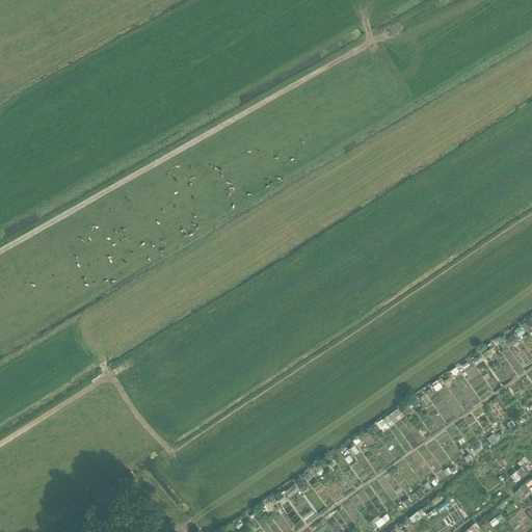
[(439,381),(432,386),(436,391),(442,387),(439,381)]
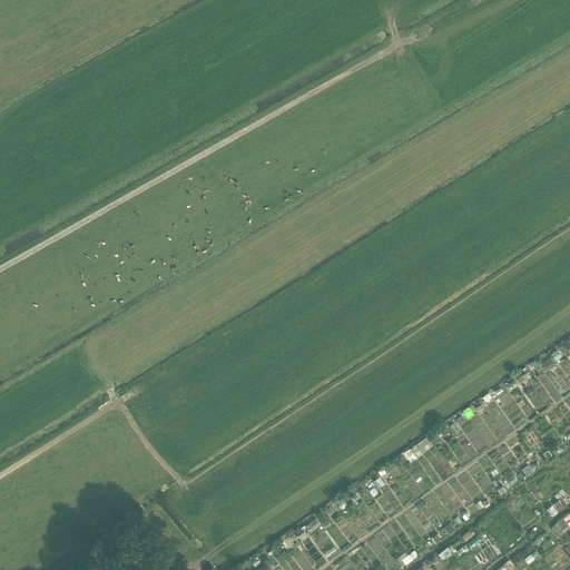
[(461,415),(455,420),(459,424),(465,420),(461,415)]
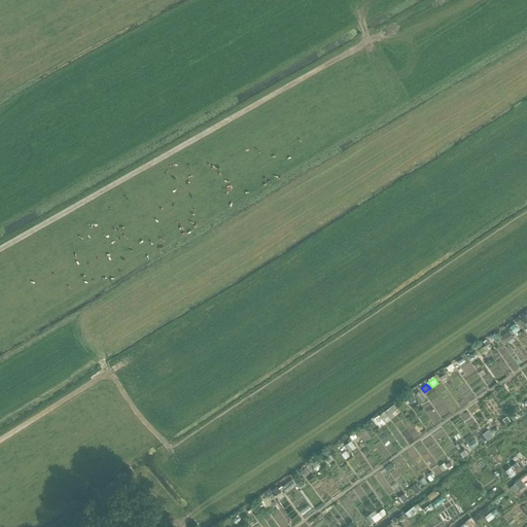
[(412,394),(406,398),(410,403),(416,399),(412,394)]
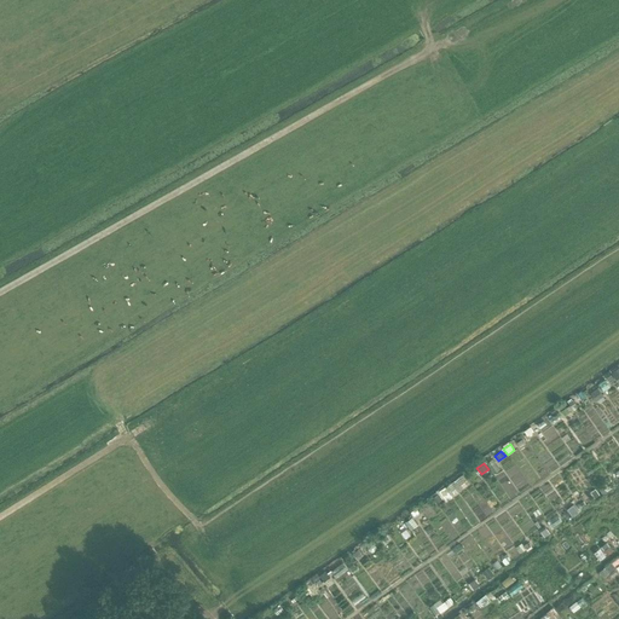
[(474,470),(467,475),(474,485),(481,480),(474,470)]
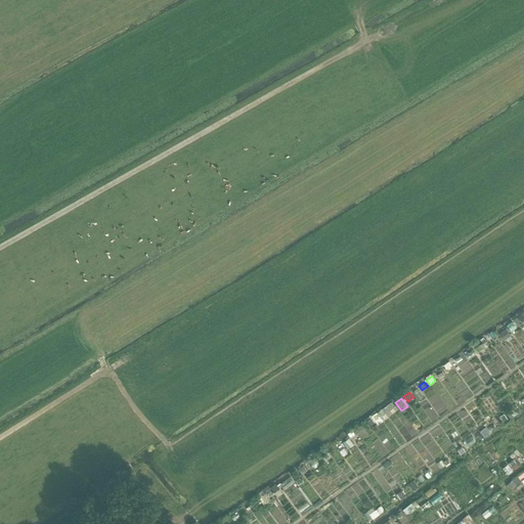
[(377,412),(372,416),(377,425),(383,421),(377,412)]
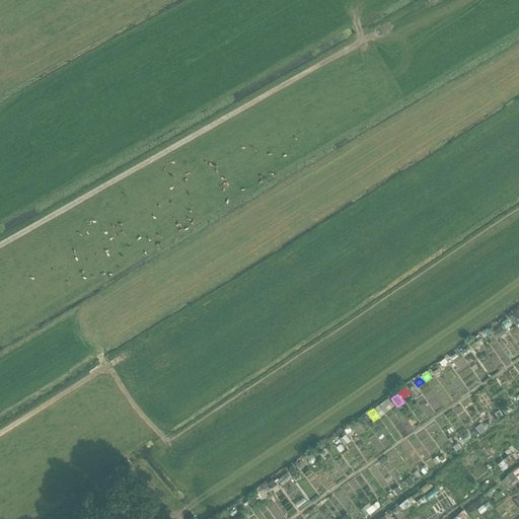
[(367,414),(362,418),(366,422),(370,419),(367,414)]
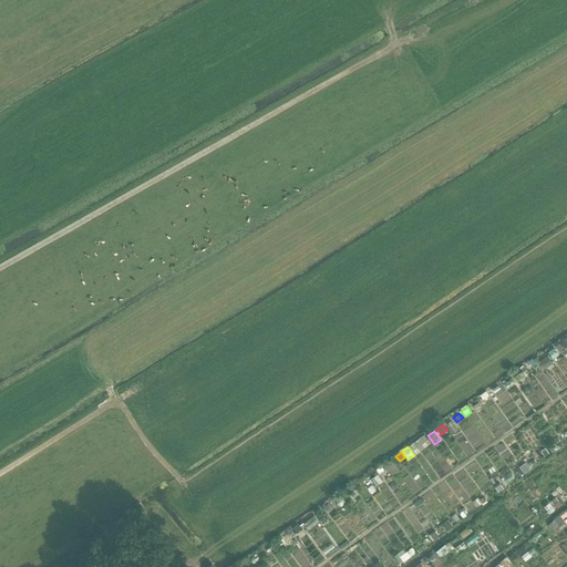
[(464,507),(459,511),(461,513),(460,514),(463,518),(468,514),(464,507)]
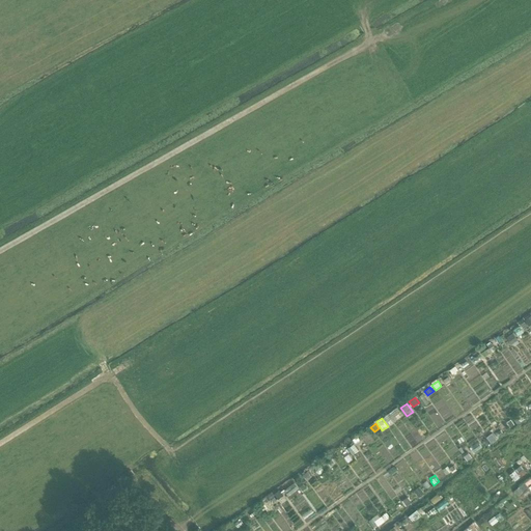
[(419,486),(413,491),(418,497),(423,493),(419,486)]
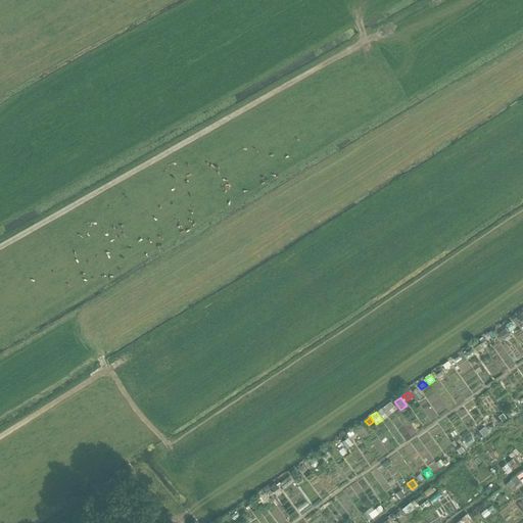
[(275,482),(270,486),(274,492),(279,488),(275,482)]
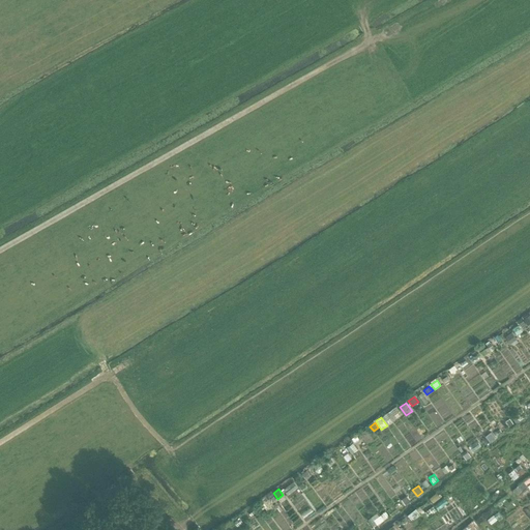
[(436,493),(429,498),(433,503),(440,498),(436,493)]
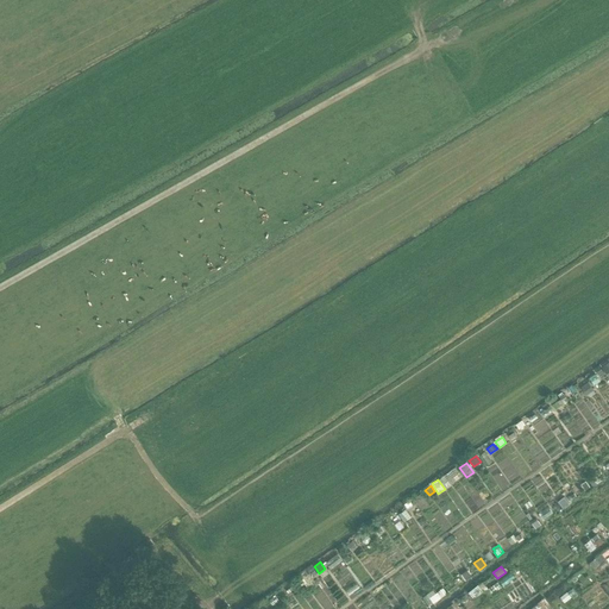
[(305,569),(297,575),(305,585),(312,579),(305,569)]
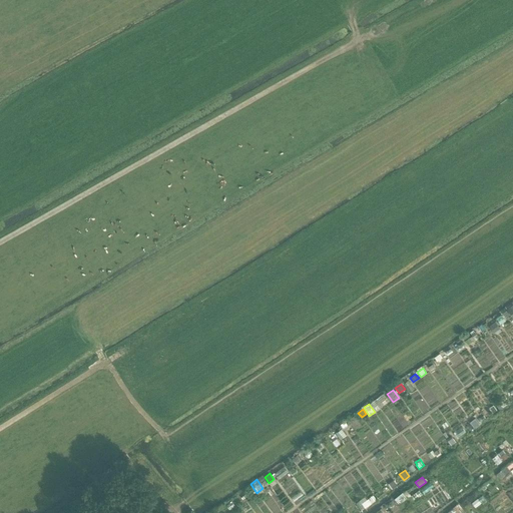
[(393,480),(388,484),(392,489),(397,485),(393,480)]
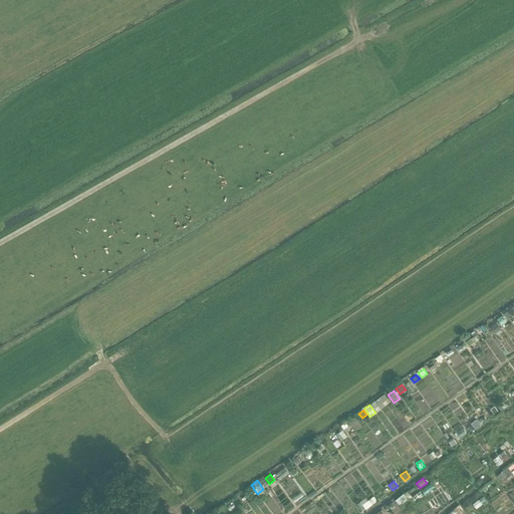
[(403,493),(395,500),(400,505),(408,499),(403,493)]
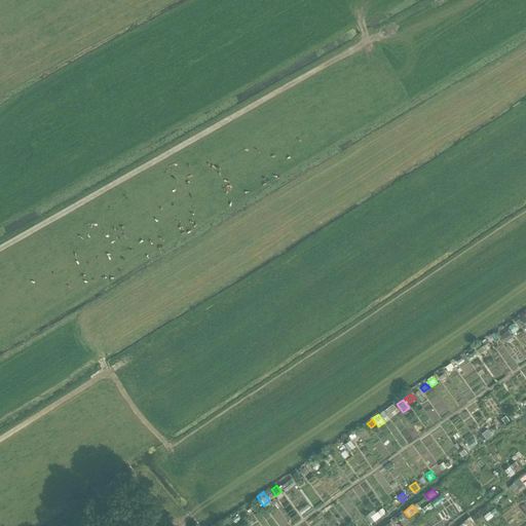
[(485,505),(480,510),(482,514),(488,510),(485,505)]
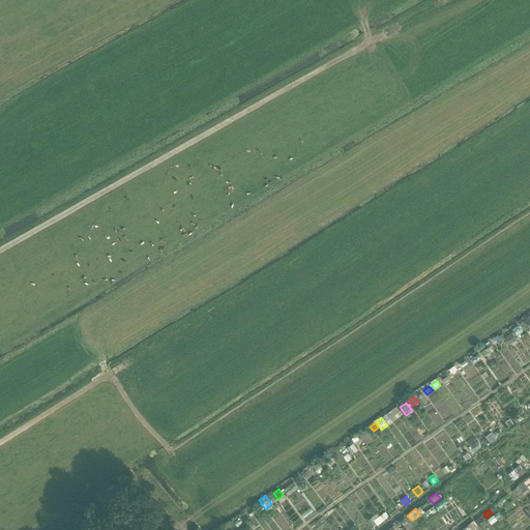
[(386,512),(380,516),(384,521),(389,517),(386,512)]
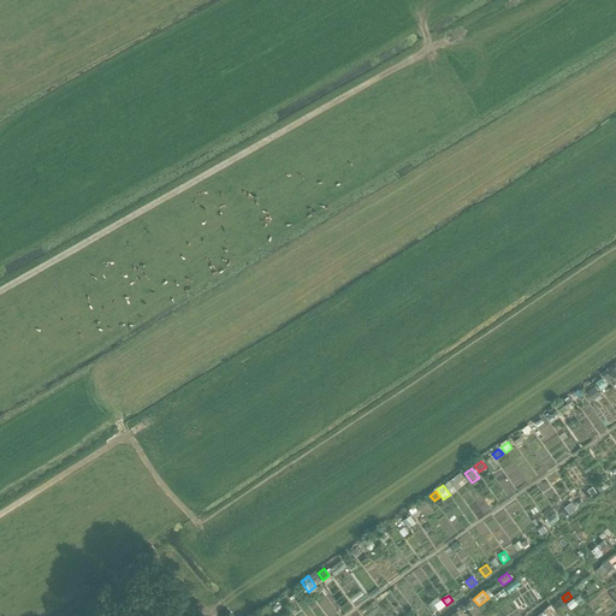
[(558,615),(550,604),(535,615),(558,615)]
